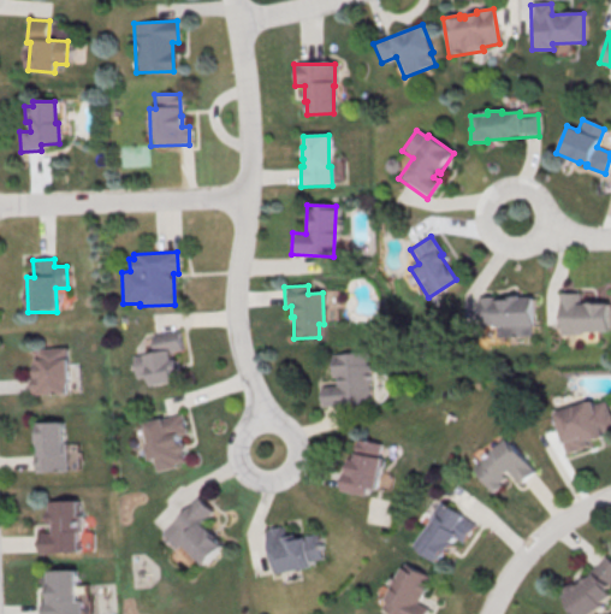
[(557,295),(558,336),(579,336),(579,334),(609,332),(607,302),(579,303),(579,294),(557,295)]
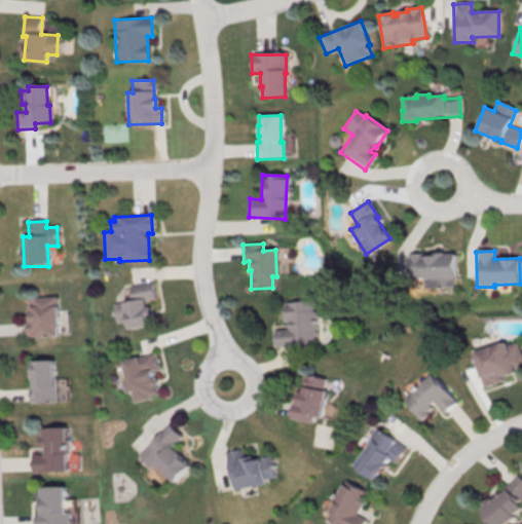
[(406,255),(407,278),(421,277),(422,289),(452,288),(451,278),(454,277),(453,255),(444,255),(444,253),(432,253),(432,256),(423,256),(423,254),(406,255)]
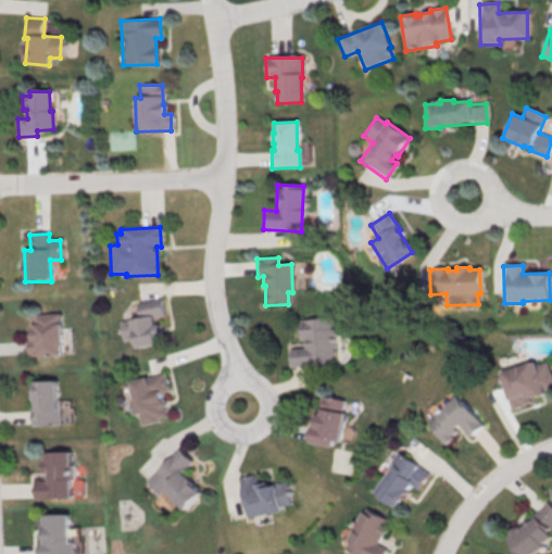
[(159,299),(126,305),(128,319),(116,323),(121,342),(133,340),(135,349),(160,343),(155,325),(153,326),(152,319),(162,317),(159,299)]
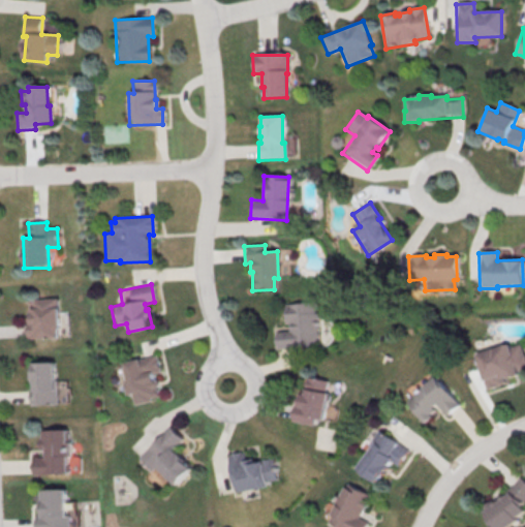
[(32,301),(32,310),(28,310),(28,322),(26,322),(26,339),(57,338),(55,300),(32,301)]
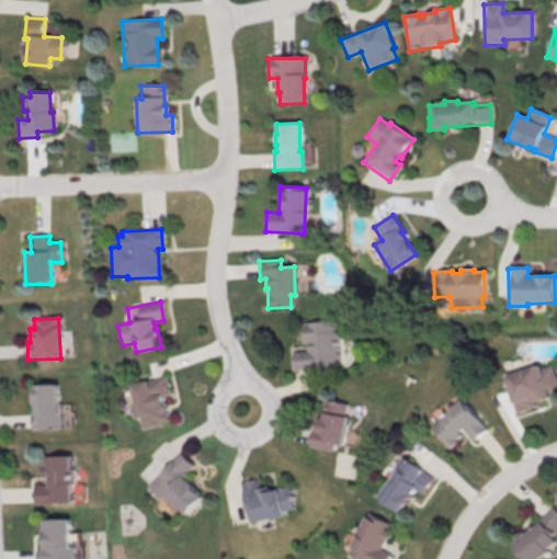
[(300,324),(330,321),(331,333),(333,332),(334,346),(332,348),(333,367),(292,372),(290,353),(305,352),(304,344),(300,345),(299,334),(302,334),(300,324)]
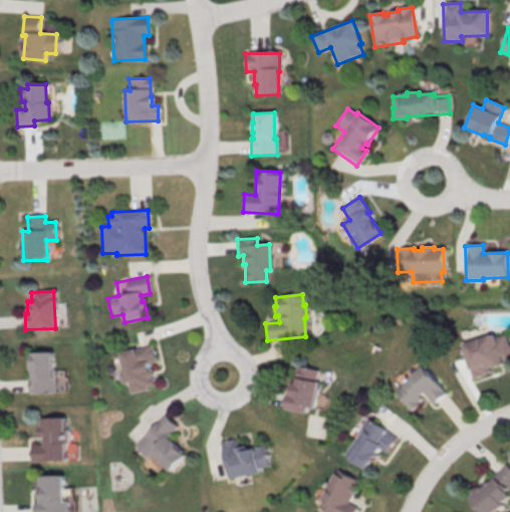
[(460,345),(465,362),(464,363),(469,380),(485,375),(483,370),(502,364),(501,362),(509,359),(502,335),(493,338),(492,335),(460,345)]
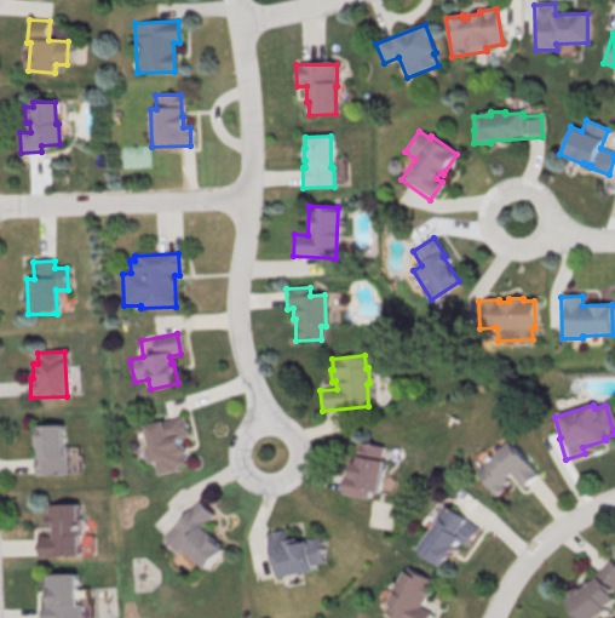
[(179,417),(142,427),(148,447),(143,448),(148,463),(151,463),(155,475),(173,470),(172,468),(183,464),(180,455),(183,455),(180,446),(178,447),(176,440),(185,438),(179,417)]
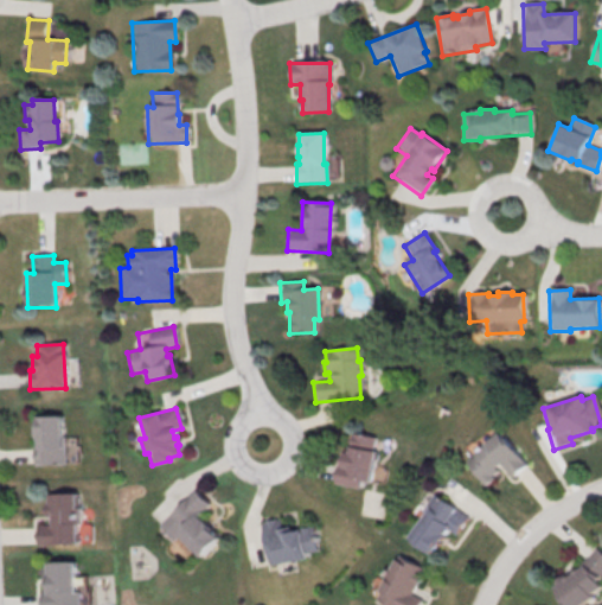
[(36,418),(37,449),(33,449),(33,466),(64,465),(63,437),(61,437),(59,416),(36,418)]
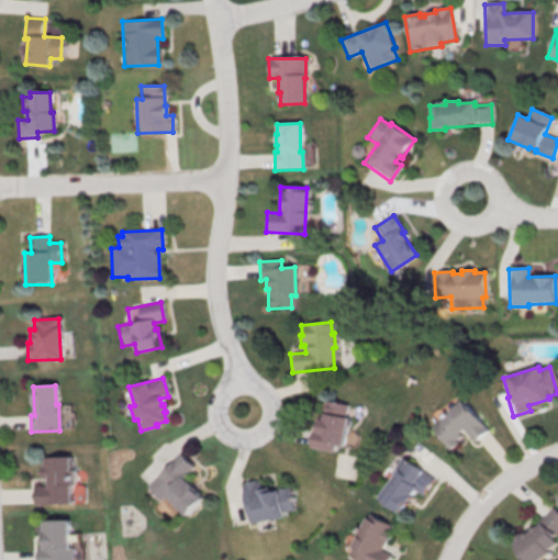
[(446,450),(455,444),(453,441),(458,437),(456,434),(462,429),(472,441),(486,430),(462,400),(436,420),(437,422),(428,427),(446,450)]
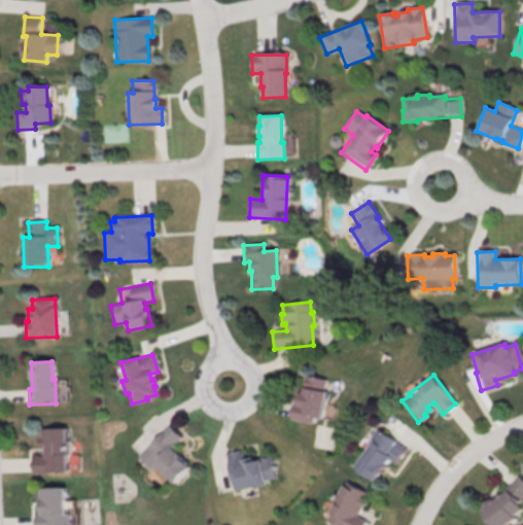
[(304,377),(301,394),(298,393),(295,403),(292,403),(289,421),(311,425),(312,418),(319,419),(324,392),(321,392),(323,380),(304,377)]
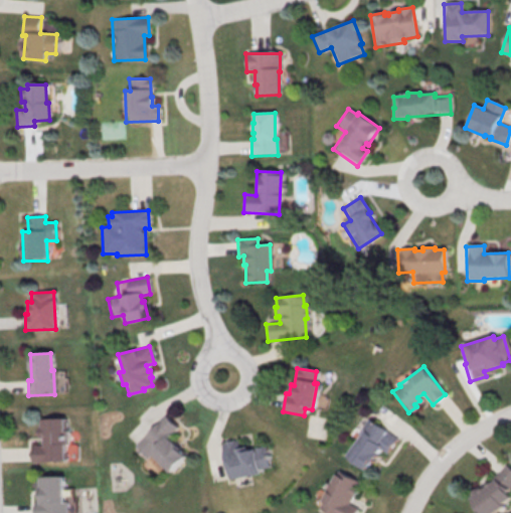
[(163,415),(133,447),(148,461),(151,457),(169,474),(185,457),(166,439),(175,428),(163,415)]
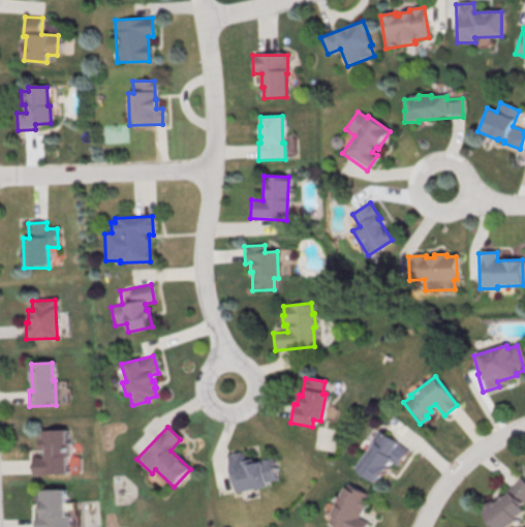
[(38,432),(39,439),(37,439),(37,451),(43,451),(43,459),(31,460),(32,476),(66,475),(65,431),(38,432)]
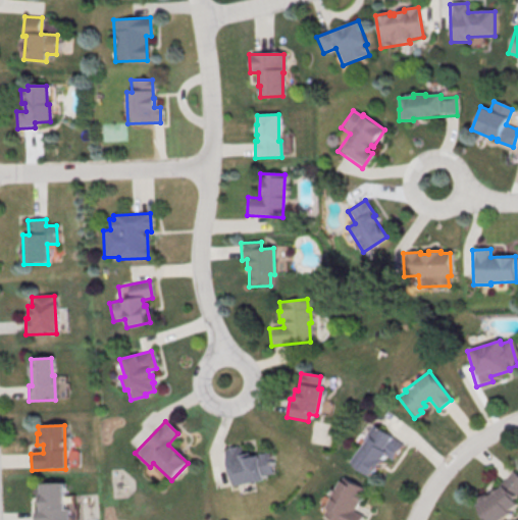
[(371,425),(400,446),(390,461),(383,457),(368,477),(349,463),(367,437),(364,435),(371,425)]
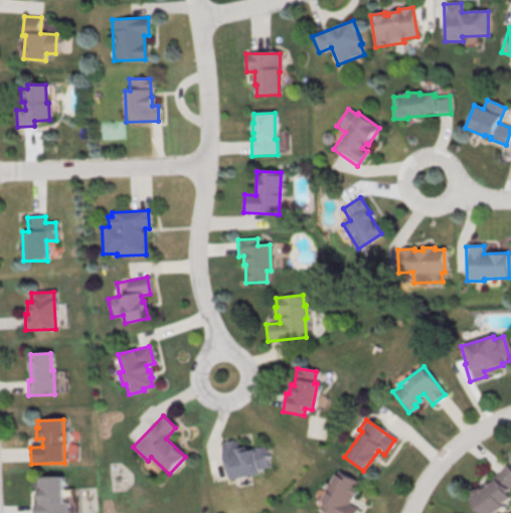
[(219,444),(226,480),(258,474),(257,470),(268,468),(264,448),(247,451),(246,447),(235,450),(234,441),(219,444)]
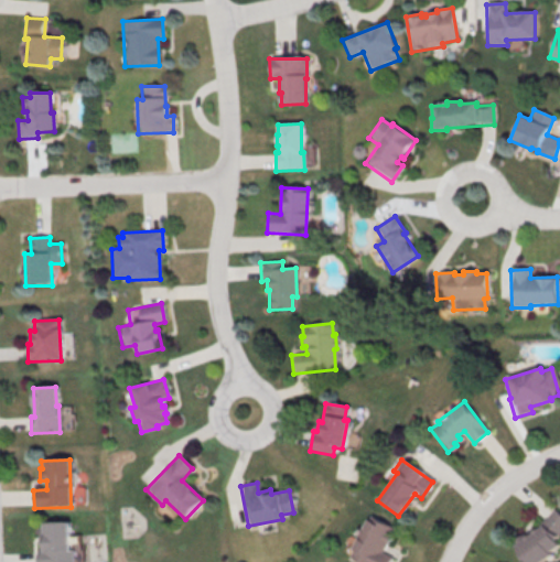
[(512,542),(526,561),(541,561),(551,555),(550,553),(559,547),(555,540),(559,532),(559,517),(552,511),(547,518),(512,542)]
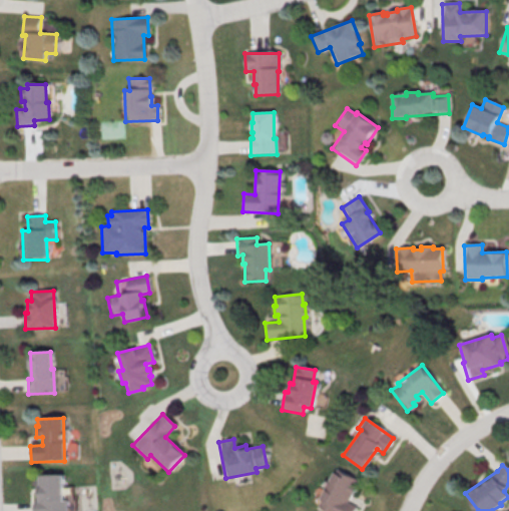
[(333,473),(316,507),(323,510),(353,510),(355,507),(346,503),(357,482),(339,473),(338,475),(333,473)]
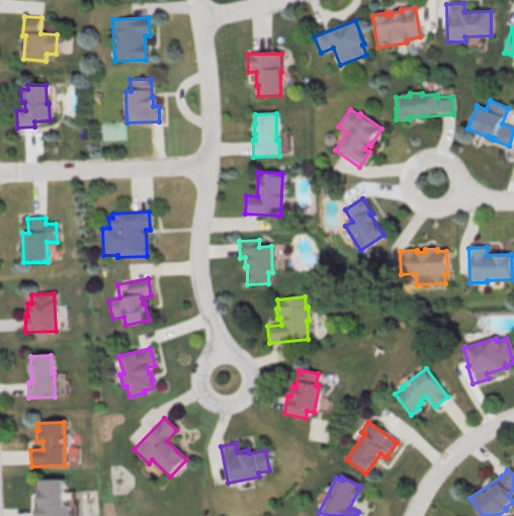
[(38,481),(39,506),(33,506),(33,515),(66,515),(66,506),(63,506),(62,480),(38,481)]
